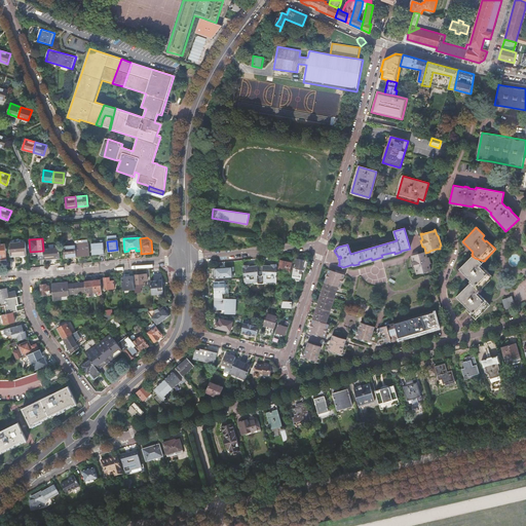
[(9,243),(10,256),(27,254),(26,241),(9,243)]
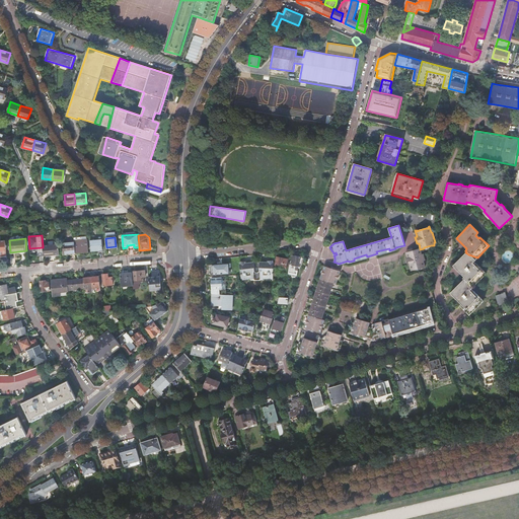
[(74,241),(75,252),(88,251),(87,239),(74,241)]
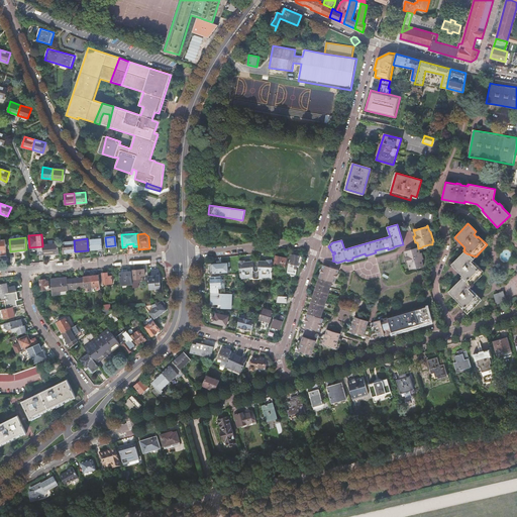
[(90,239),(91,249),(102,248),(101,238),(90,239)]
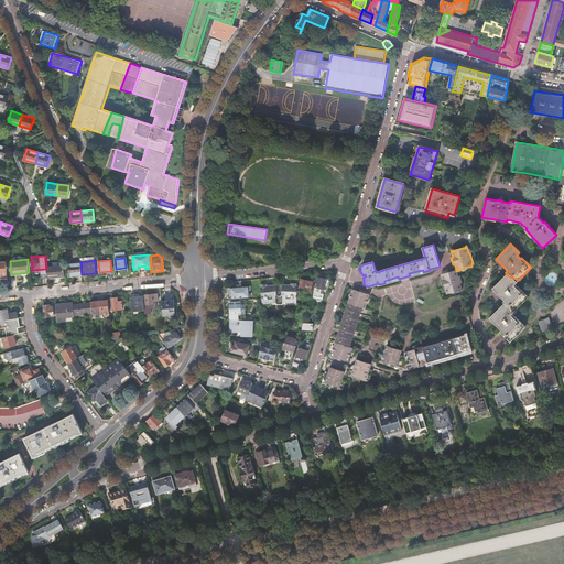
[(69,275),(82,274),(80,262),(68,263),(69,275)]
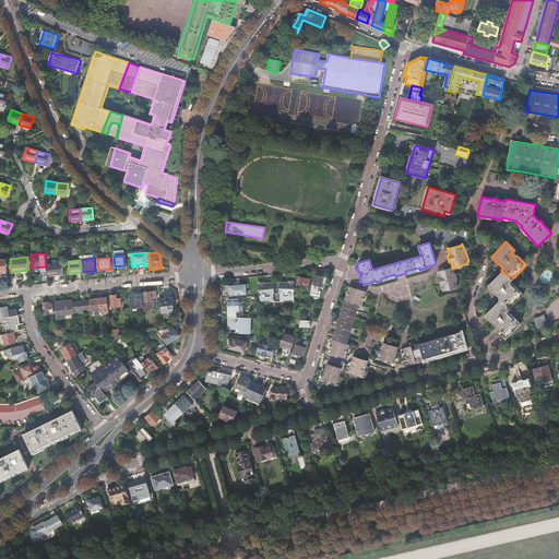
[(46,266),(47,275),(58,274),(57,263),(46,264),(46,266)]
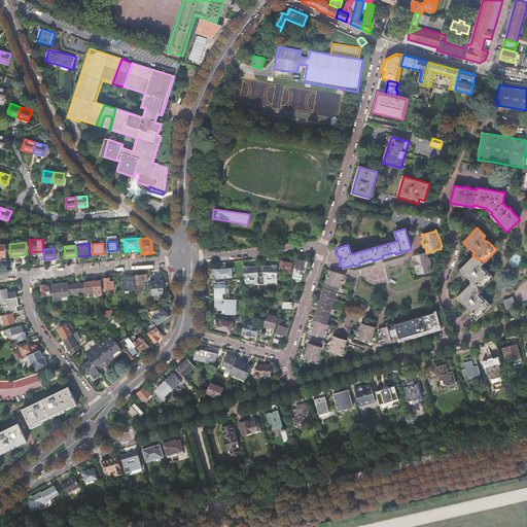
[(428,271),(428,272),(432,271),(430,265),(431,265),(429,257),(428,257),(426,253),(426,252),(425,252),(425,253),(423,254),(423,253),(419,254),(416,255),(416,256),(414,256),(414,255),(412,256),(414,262),(412,262),(414,270),(416,269),(418,275),(421,274),(421,273),(428,271)]
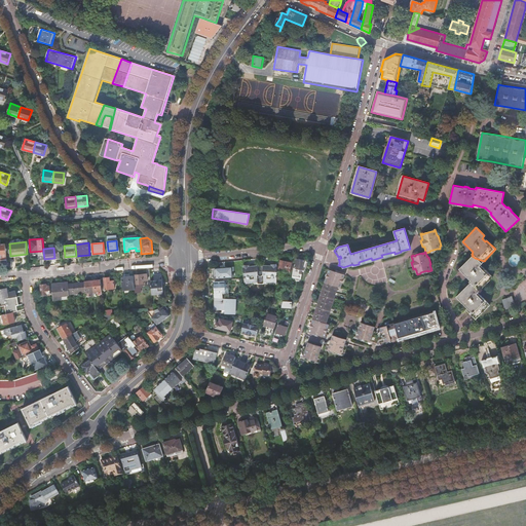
[(481,263),(470,258),(459,268),(471,279),(468,282),(471,283),(457,296),(462,301),(457,306),(463,311),(466,309),(476,317),(490,304),(480,295),(479,296),(476,293),(492,276),(483,267),(482,268),(479,265),(482,263),(481,263)]
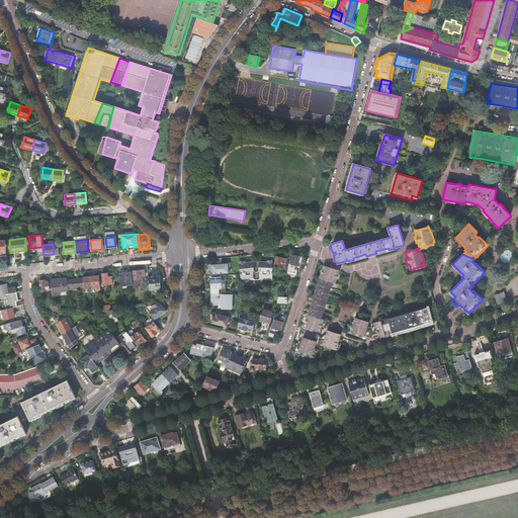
[(289,264),(288,268),(287,273),(295,275),(299,257),(295,257),(296,255),(292,255),(290,265),(289,264)]
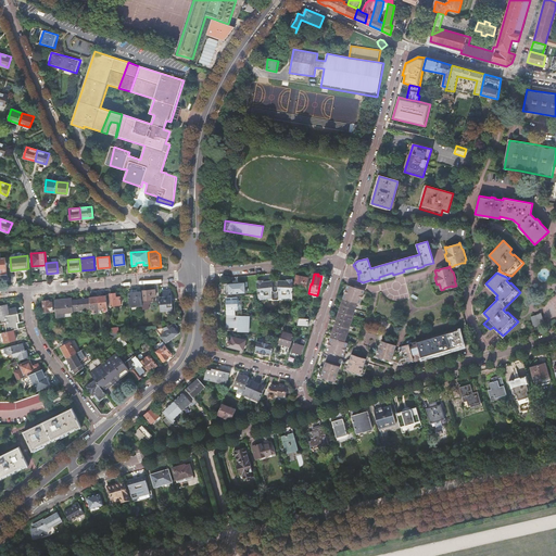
[(294,285),(310,288),(311,283),(311,281),(307,280),(308,277),(297,275),(294,285)]
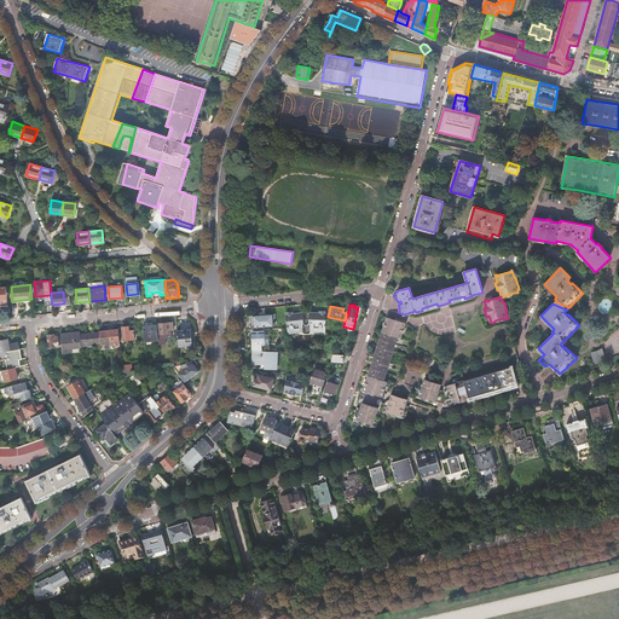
[(287,313),(285,313),(288,329),(288,333),(296,331),(300,334),(306,334),(306,324),(305,324),(304,323),(302,313),(302,312),(294,313),(287,313)]
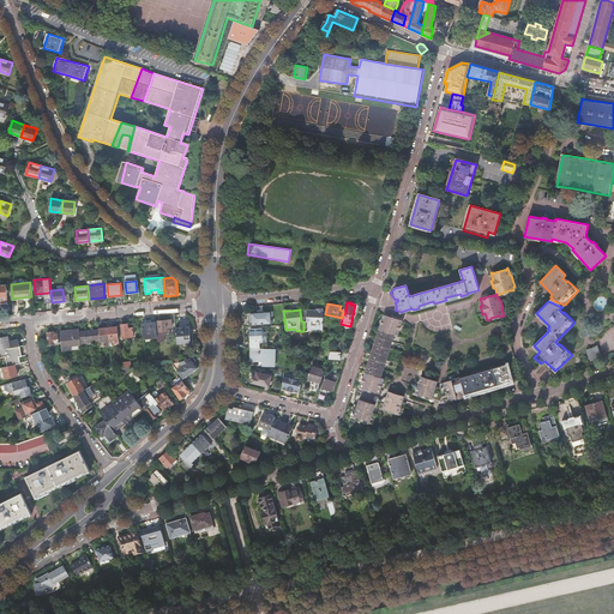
[(307,309),(307,311),(307,320),(305,321),(305,331),(311,331),(314,329),(323,329),(324,311),(323,311),(315,309),(307,309)]
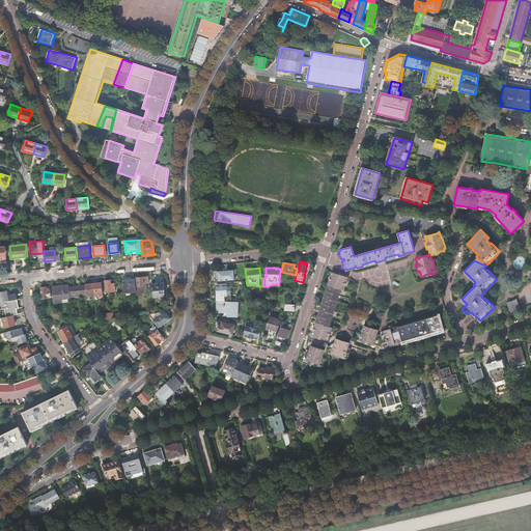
[(233,270),(215,271),(215,281),(234,279),(233,270)]
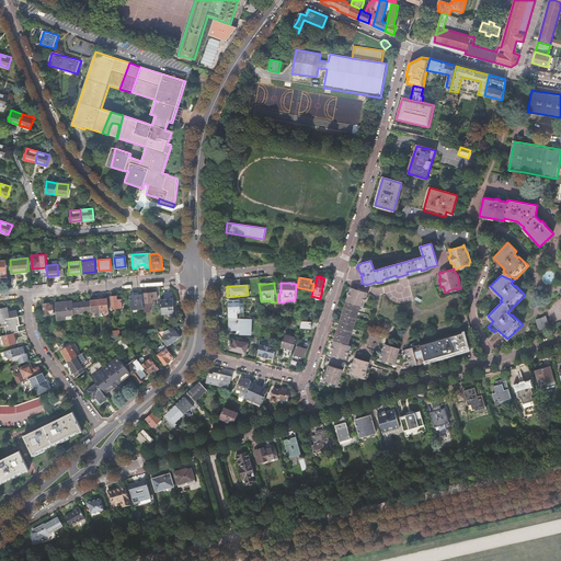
[(357,290),(351,287),(330,354),(336,356),(340,357),(346,359),(351,346),(347,345),(361,306),(363,307),(367,293),(362,292),(361,290),(357,290)]
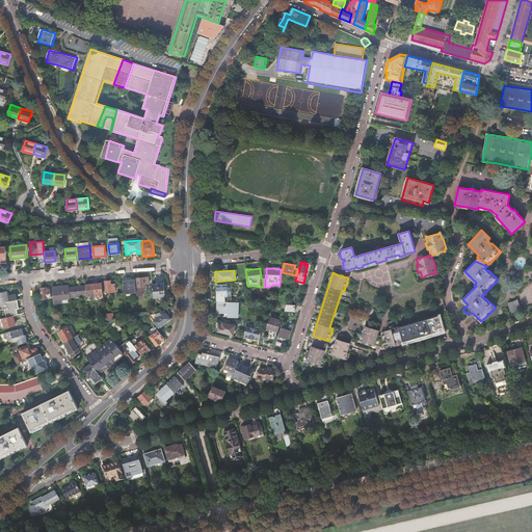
[(136,292),(137,296),(140,296),(140,287),(145,287),(144,284),(149,284),(149,276),(136,278),(137,287),(136,287),(136,292)]
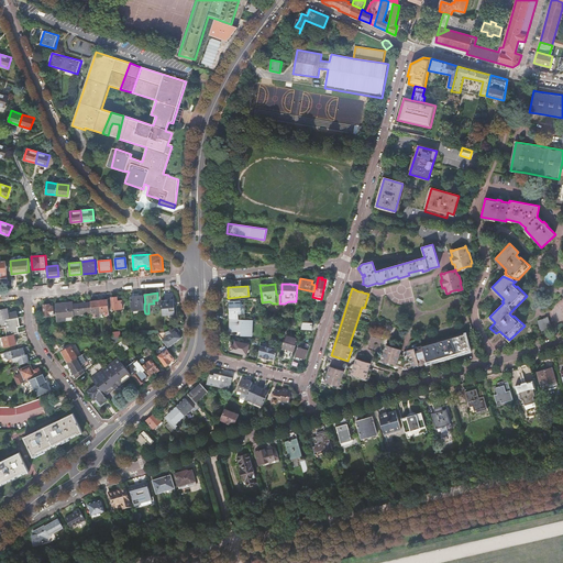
[(130,297),(131,310),(144,309),(144,304),(143,296),(130,297)]
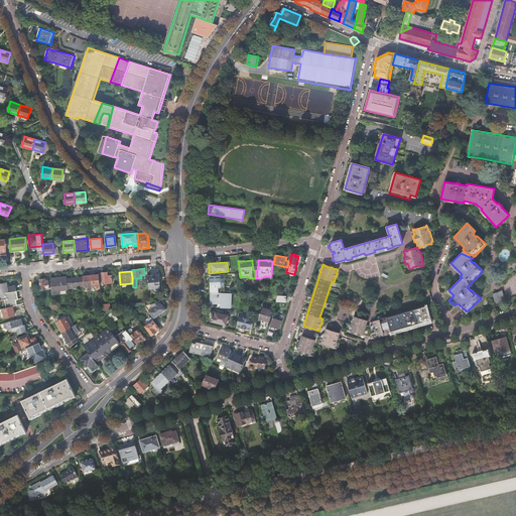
[(148,276),(149,289),(153,288),(153,287),(160,287),(159,279),(158,279),(157,275),(157,271),(151,272),(151,276),(148,276)]
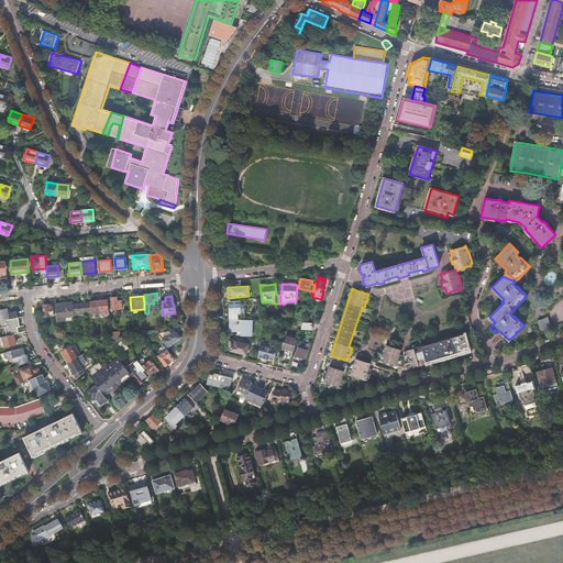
[(108,299),(109,310),(122,309),(122,300),(118,300),(117,297),(111,297),(111,299),(108,299)]
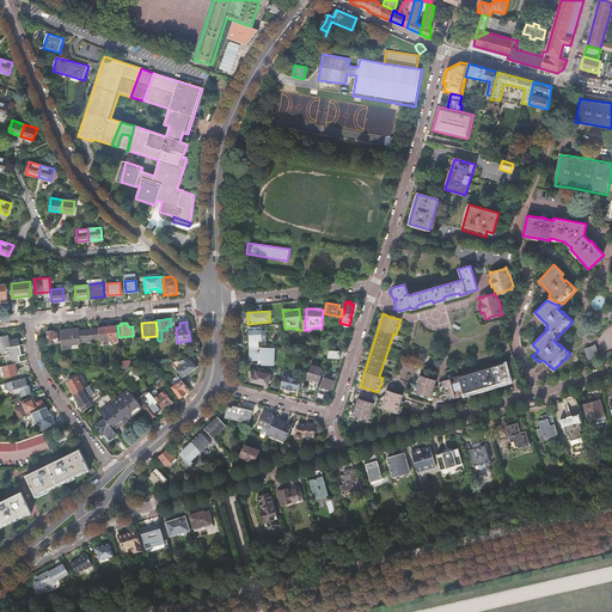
[(117,325),(108,326),(109,340),(118,338),(118,337),(117,325)]
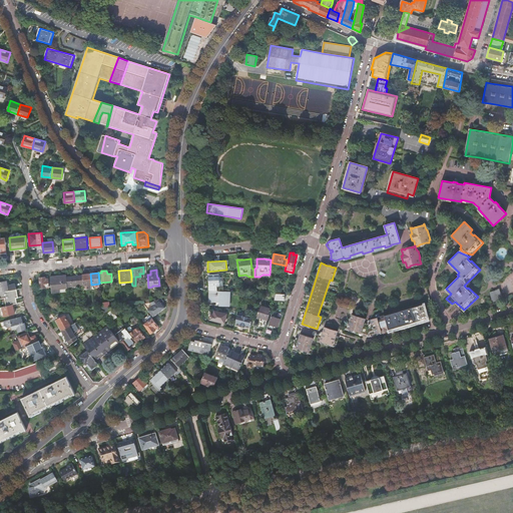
[(84,290),(92,289),(91,285),(90,274),(82,275),(82,276),(83,284),(84,290)]
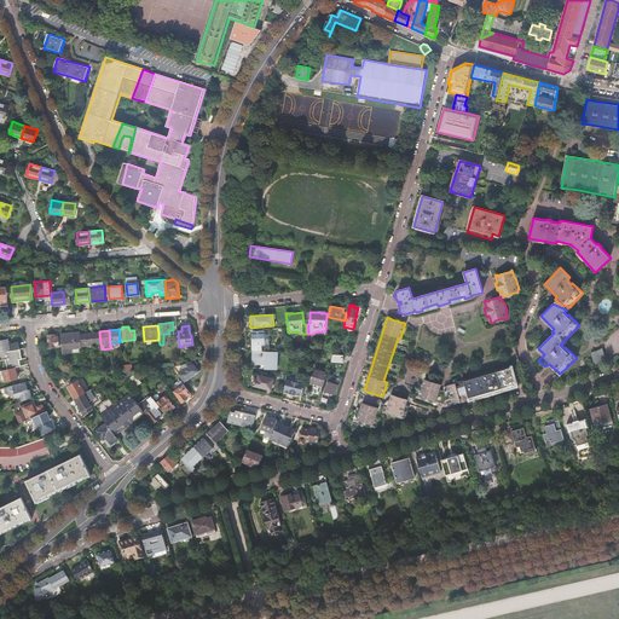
[(253,351),(265,351),(265,340),(266,340),(266,335),(264,335),(264,331),(253,331),(253,351)]
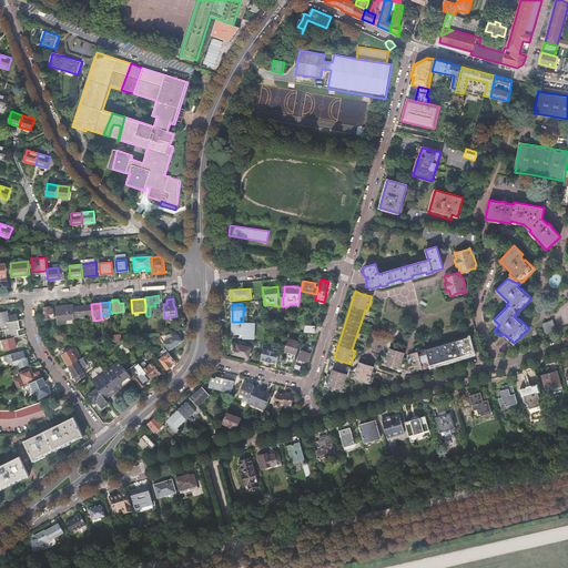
[(57,318),(58,324),(67,323),(67,320),(75,318),(74,317),(73,306),(73,305),(56,307),(56,310),(57,318)]
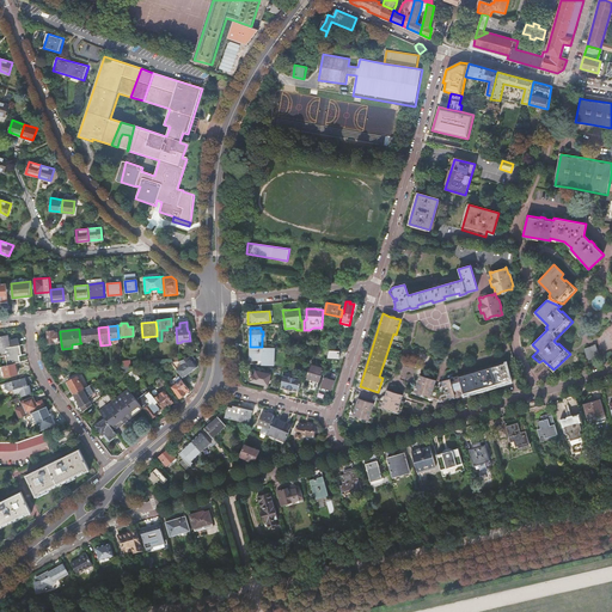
[(79,330),(80,342),(91,342),(91,340),(99,338),(98,329),(79,330)]
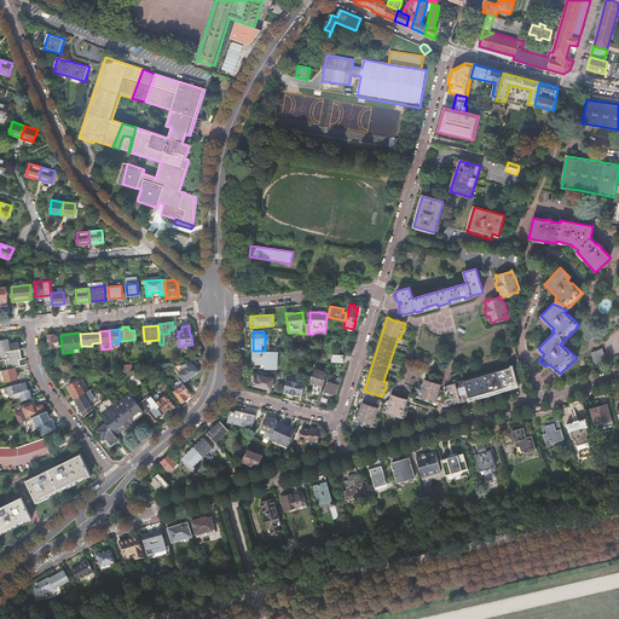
[(58,347),(58,337),(55,337),(55,335),(48,336),(50,348),(58,347)]
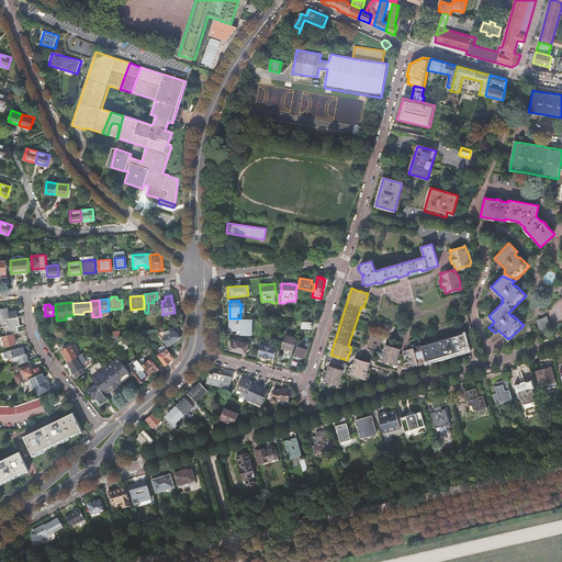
[(0,319),(11,318),(17,317),(15,311),(7,313),(7,308),(0,308),(0,319)]
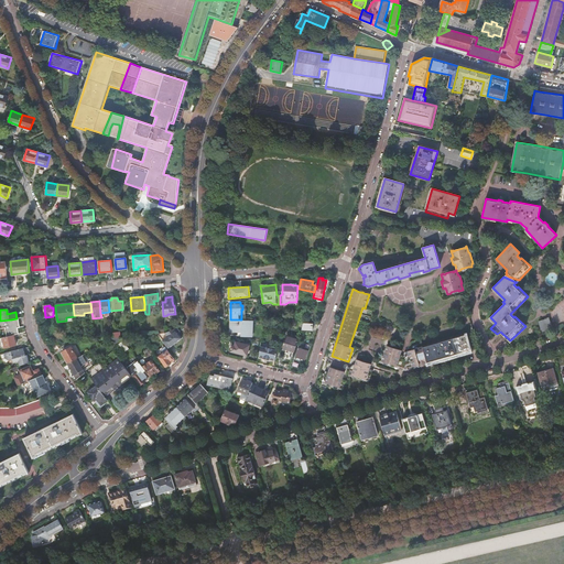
[(548,320),(541,321),(543,329),(544,329),(544,332),(555,328),(553,324),(552,324),(551,323),(552,323),(551,317),(548,318),(548,320)]
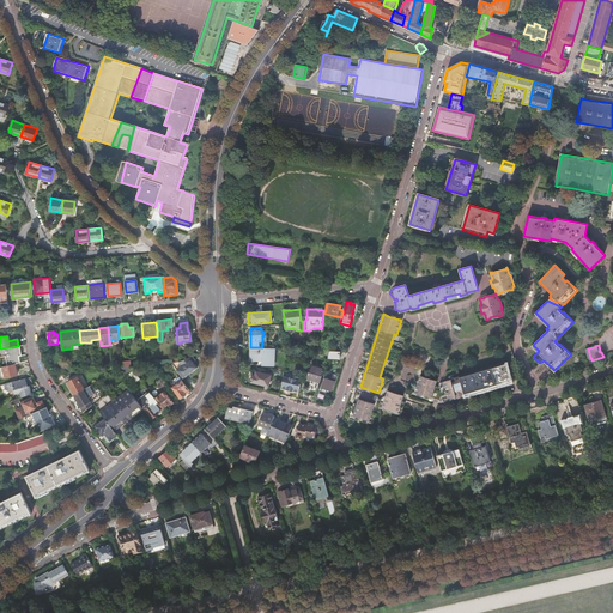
[(6,366),(14,364),(28,360),(26,354),(20,356),(14,357),(12,347),(0,349),(0,357),(4,357),(6,366)]
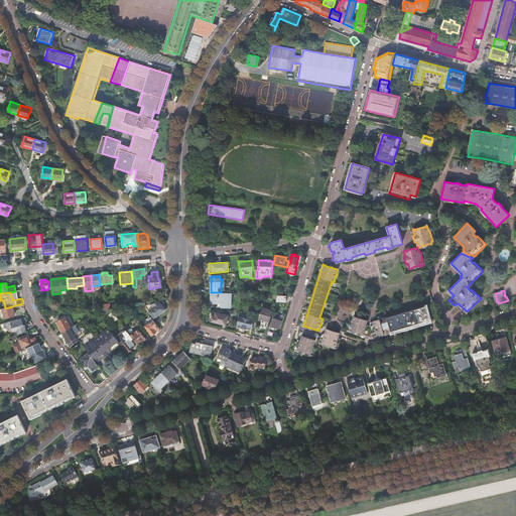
[(231,307),(232,293),(221,292),(211,292),(211,303),(218,303),(217,307),(231,307)]
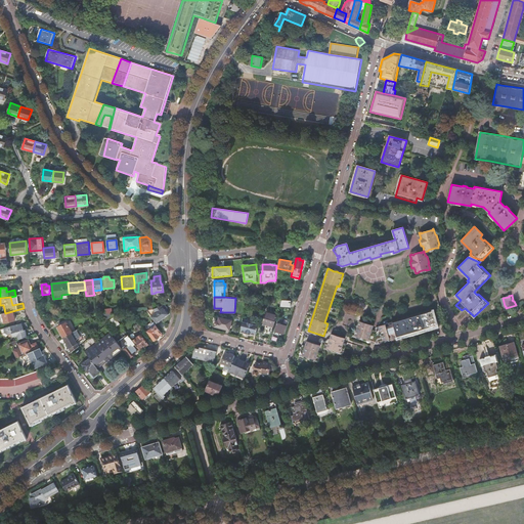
[(150,315),(157,324),(169,314),(165,310),(162,306),(150,315)]
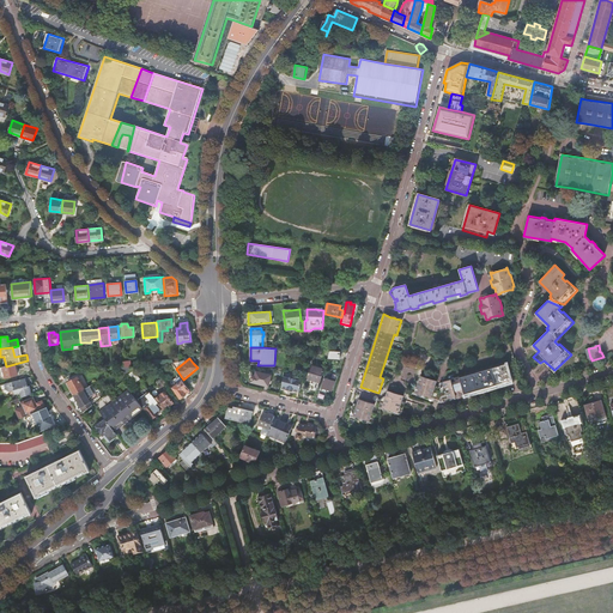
[(17,375),(14,364),(6,366),(4,366),(6,378),(17,375)]
